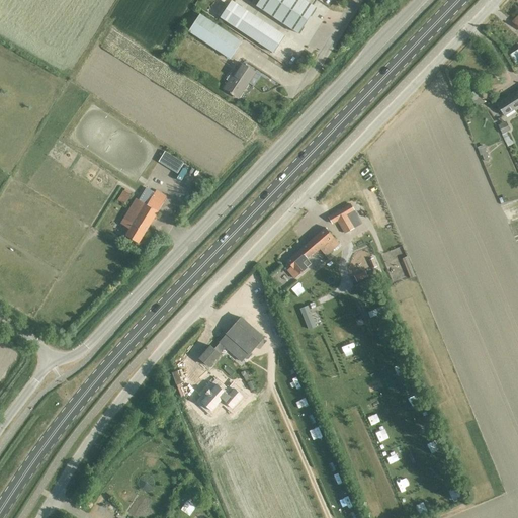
[(306,0),(259,0),(256,5),(299,33),(317,7),(306,0)]
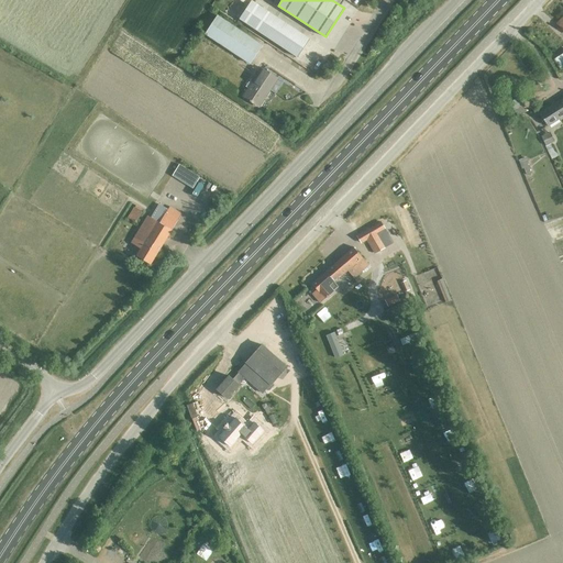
[(299,57),(310,39),(252,1),(240,20),(299,57)]
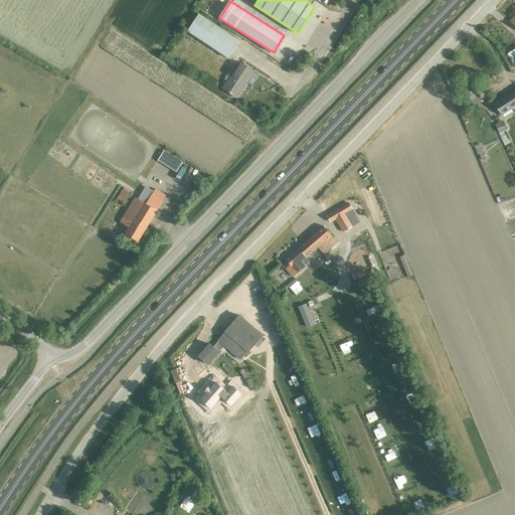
[(228,58),(239,42),(199,15),(188,32),(228,58)]
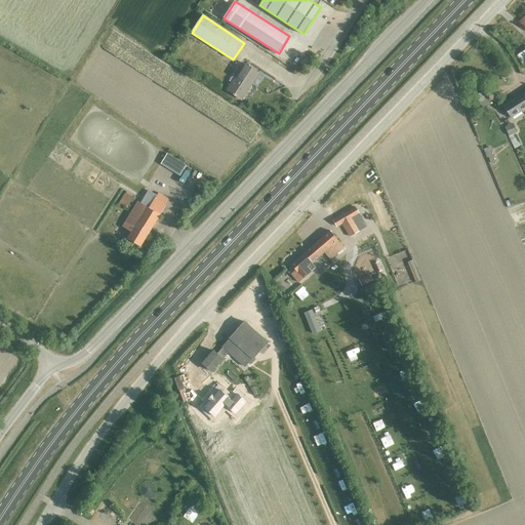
[(241,99),(258,73),(245,64),(228,90),(241,99)]
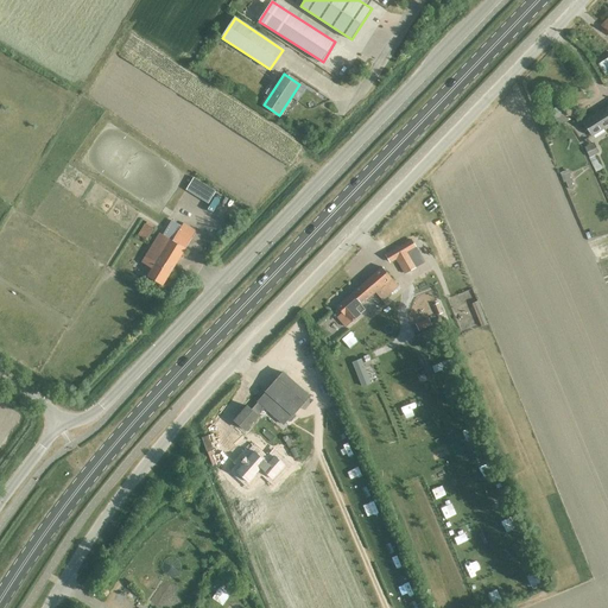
[(589,137),(607,125),(607,108),(582,125),(589,137)]
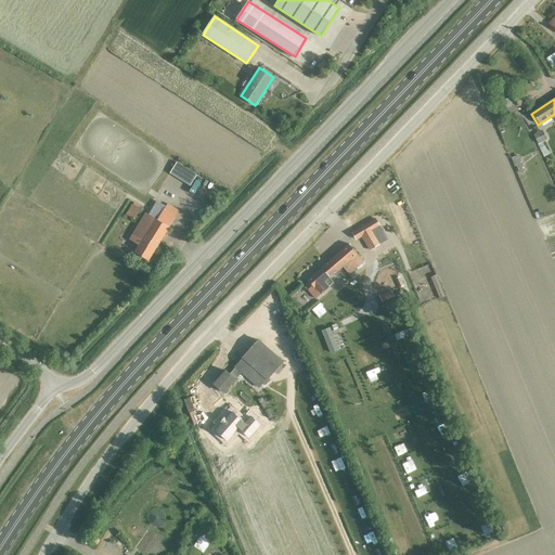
[(533,134),(543,157),(550,155),(544,141),(546,141),(542,130),(533,134)]
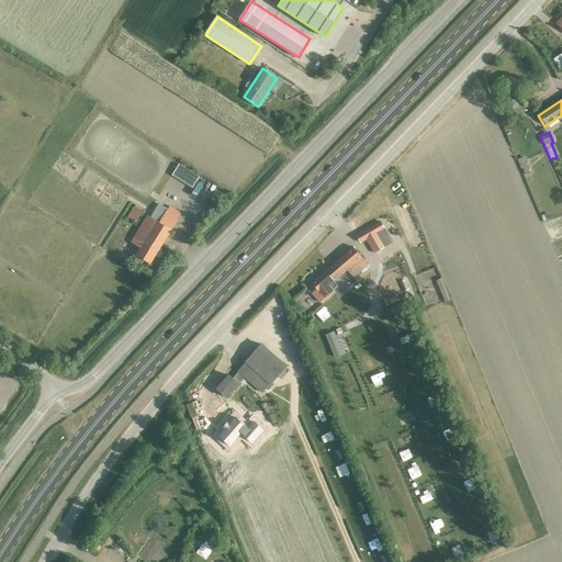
[(525,176),(531,172),(525,158),(519,160),(525,176)]
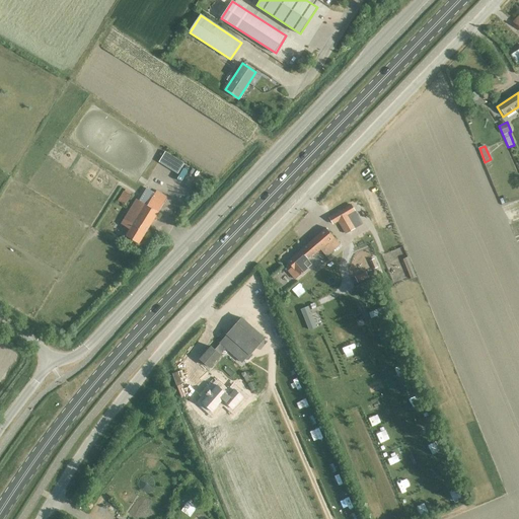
[(126,205),(131,196),(125,192),(119,201),(126,205)]
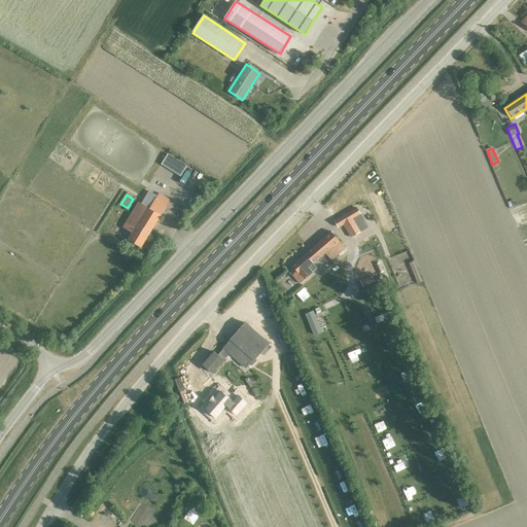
[(141,247),(166,205),(154,199),(149,208),(138,202),(123,227),(132,233),(128,240),(141,247)]
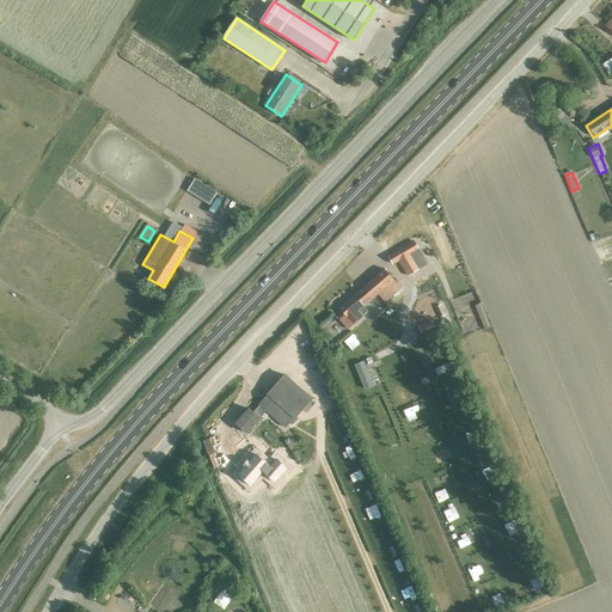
[(408,275),(418,268),(404,246),(387,257),(392,264),(399,259),(408,275)]
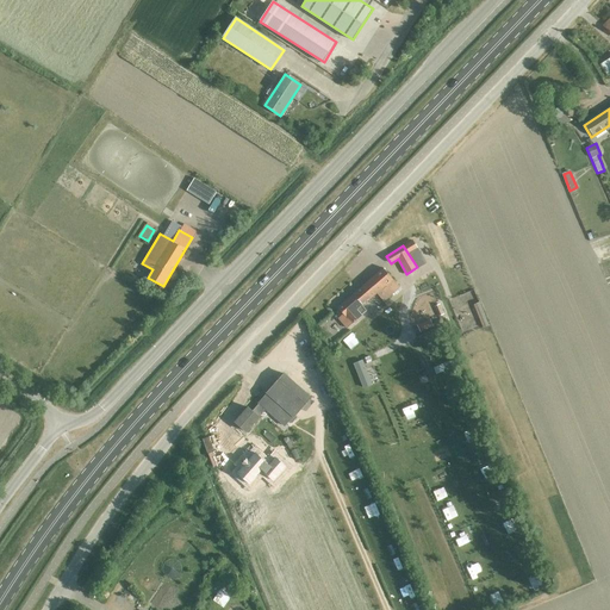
[(337,307),(343,313),(337,318),(347,329),(367,311),(362,306),(377,293),(384,302),(399,287),(383,268),(337,307)]
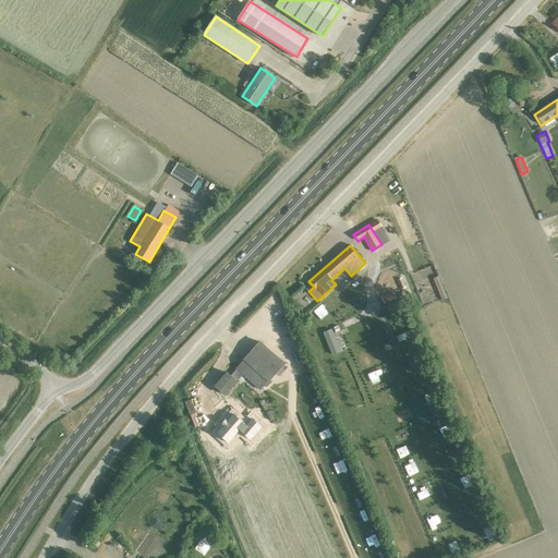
[(323,304),(304,319),(310,327),(328,311),(323,304)]
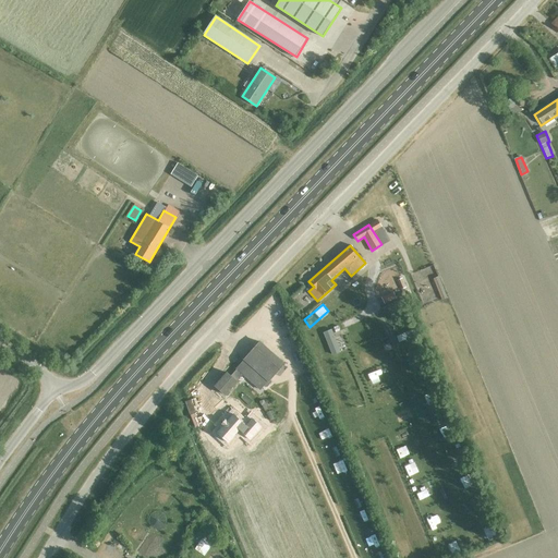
[(330,330),(323,334),(331,355),(340,352),(330,330)]
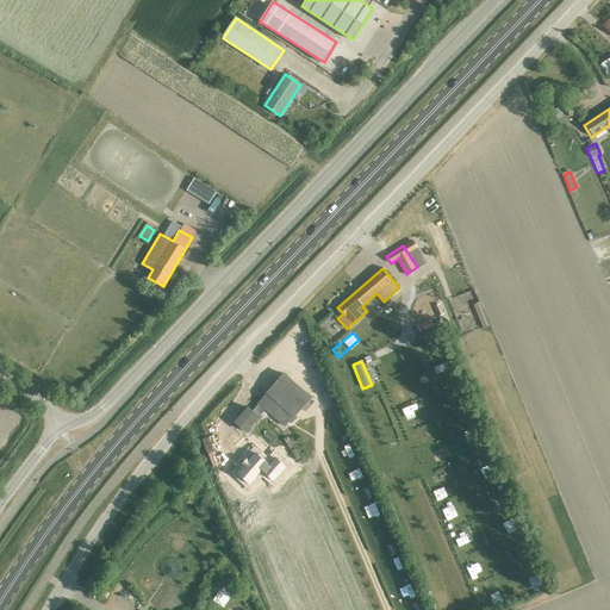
[(286,427),(311,398),(284,374),(259,403),(259,404),(251,412),(248,408),(235,422),(247,433),(260,418),(259,418),(266,410),(286,427)]
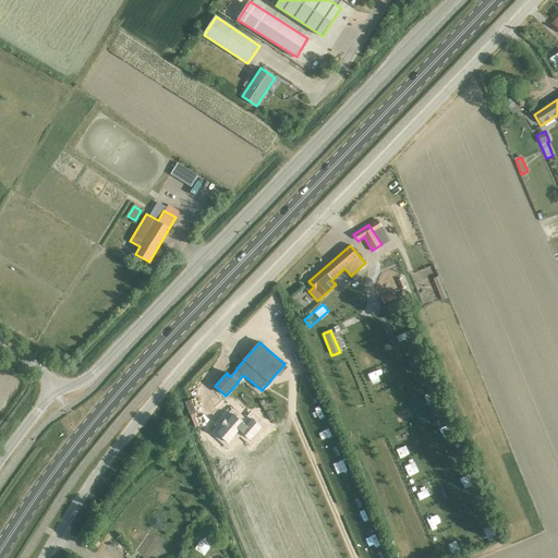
[(246,425),(234,414),(229,422),(227,420),(222,425),(223,427),(218,434),(229,445),(241,432),(242,432),(242,433),(251,441),(263,428),(253,420),(247,426),(246,425)]
